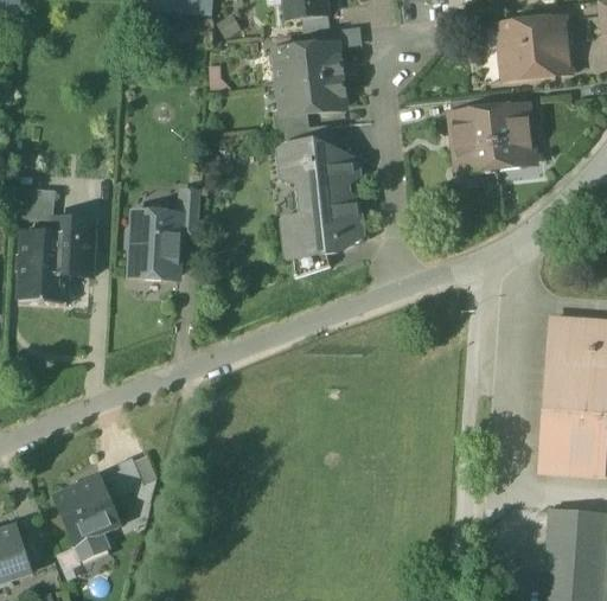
[(0,0),(0,17),(19,19),(20,0),(0,0)]
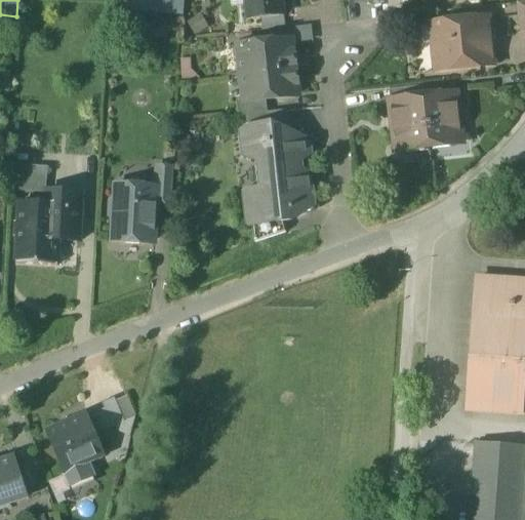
[(125,0),(124,8),(183,12),(184,0),(125,0)]
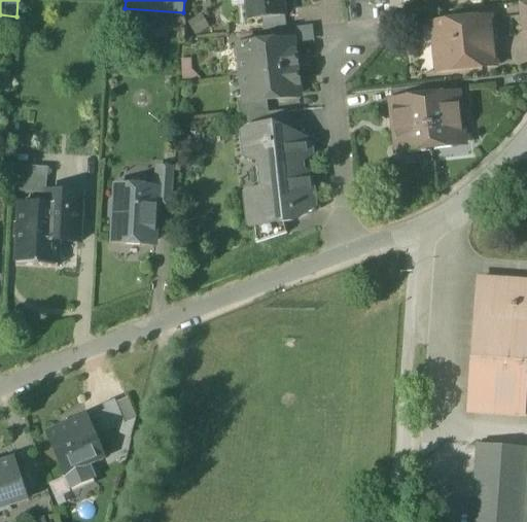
[(247,0),(248,16),(261,14),(285,12),(284,0),(247,0)]
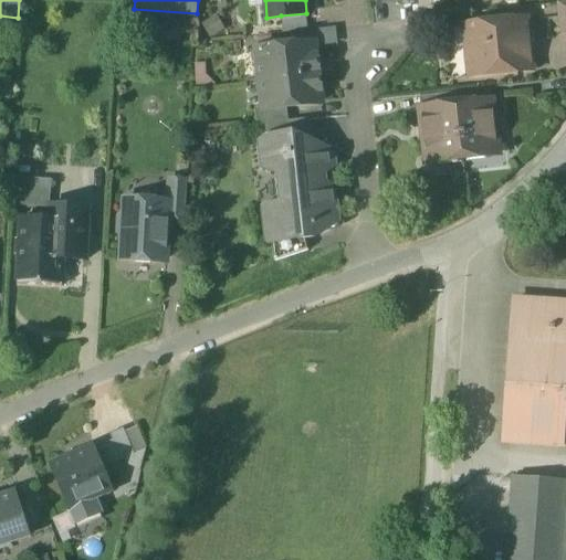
[(217,11),(201,20),(210,35),(224,27),(217,11)]
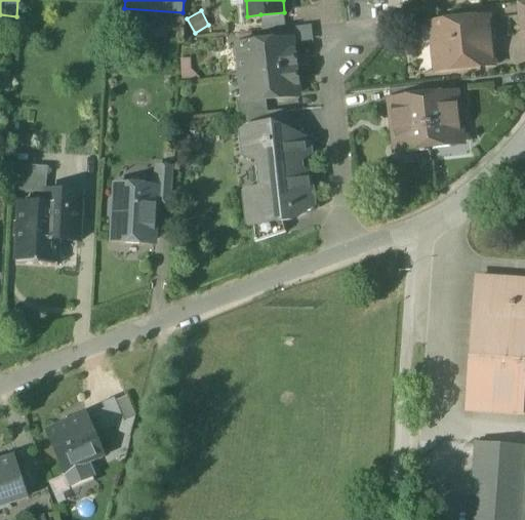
[(285,25),(284,12),(260,14),(263,28),(268,27),(285,25)]
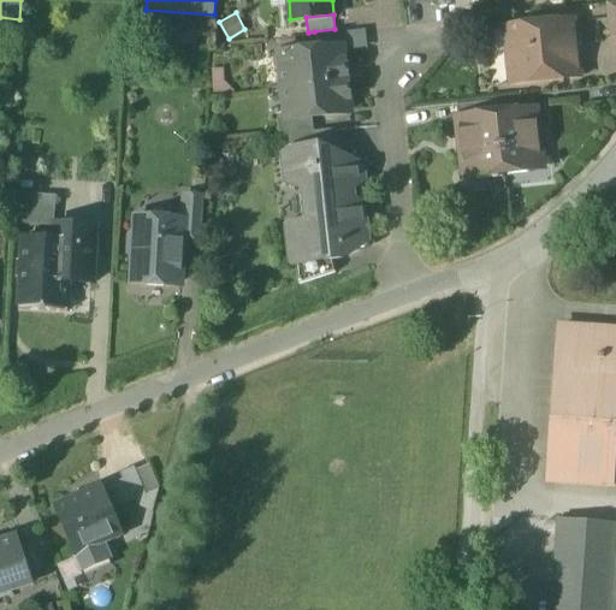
[(516,64),(517,78),(579,72),(573,17),(505,24),(509,60),(514,64),(516,64)]
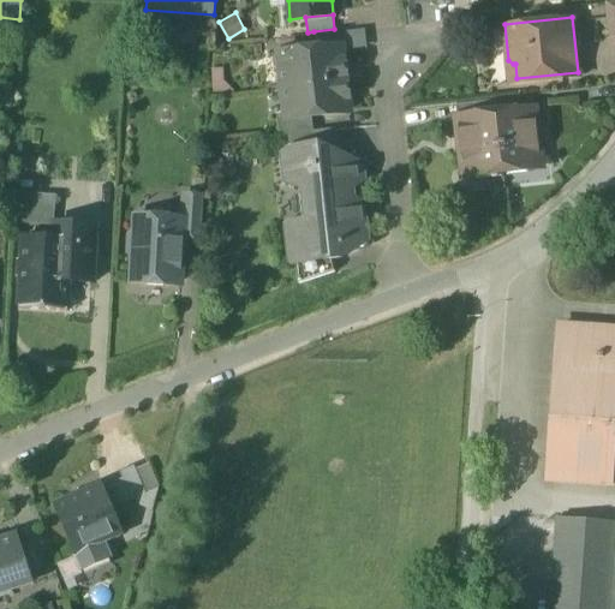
[(336,45),(340,47),(366,43),(365,25),(334,29),(314,31),(315,47),(336,45)]
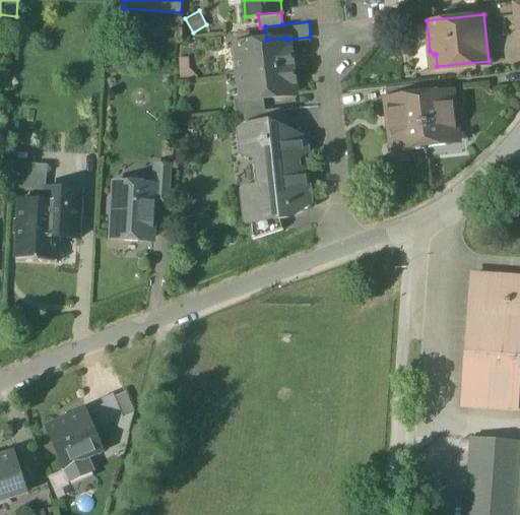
[(237,58),(239,70),(293,64),(290,51),(288,49),(287,40),(284,38),(266,40),(238,43),(240,55),(237,58)]
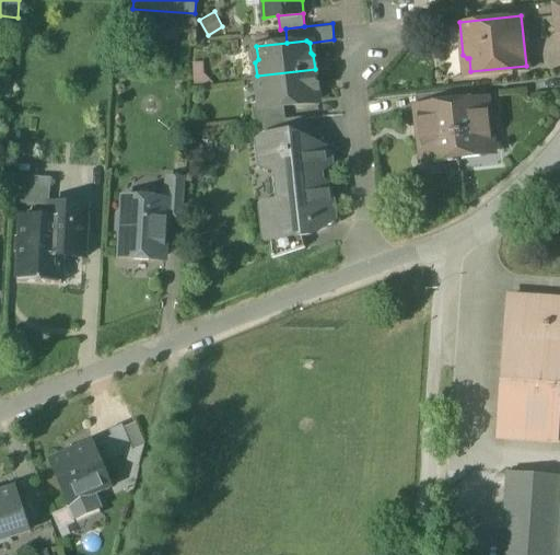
[(193,59),(193,81),(213,81),(205,71),(203,59),(193,59)]
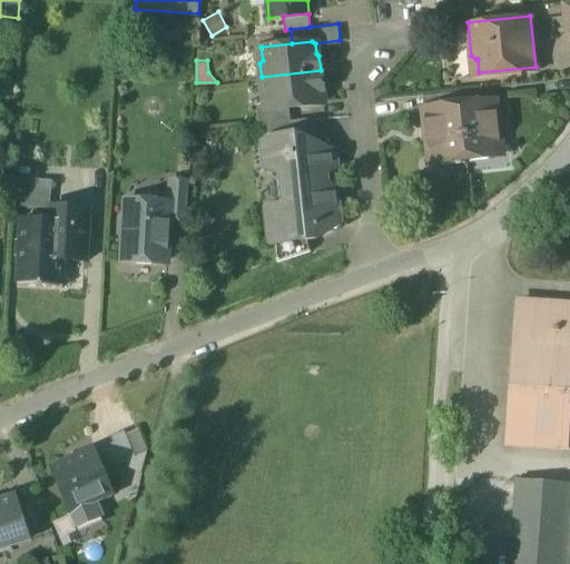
[(321,70),(262,77),(261,78),(262,91),(266,95),(267,107),(267,108),(288,106),(320,102),(323,98),(321,88),(323,86),(321,70)]
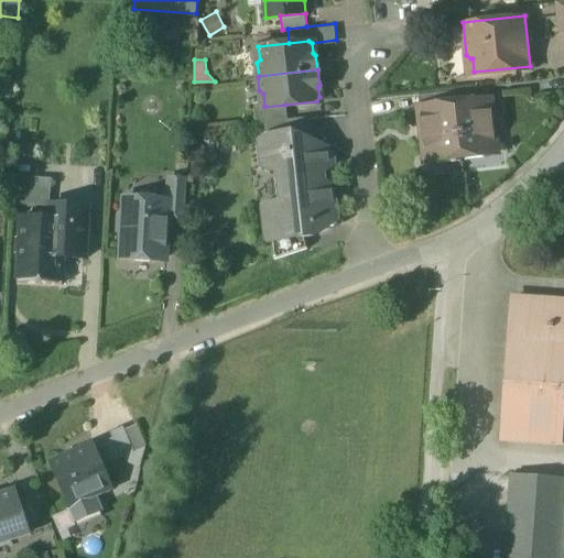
[(488,84),(453,88),(454,101),(489,97),(488,84)]
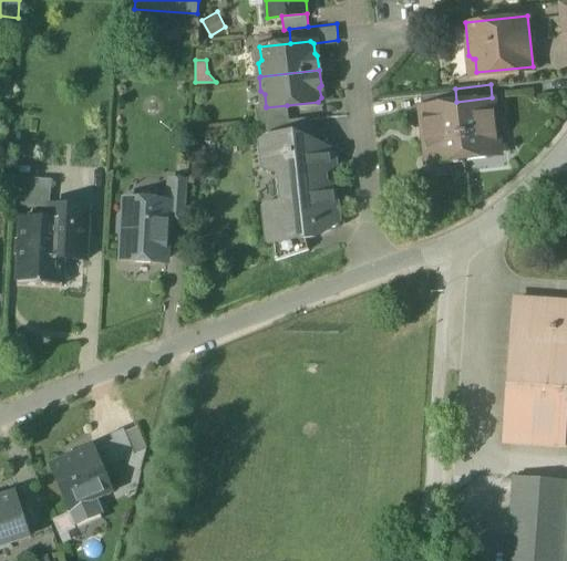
[(422,105),(456,102),(455,89),(420,92),(422,105)]
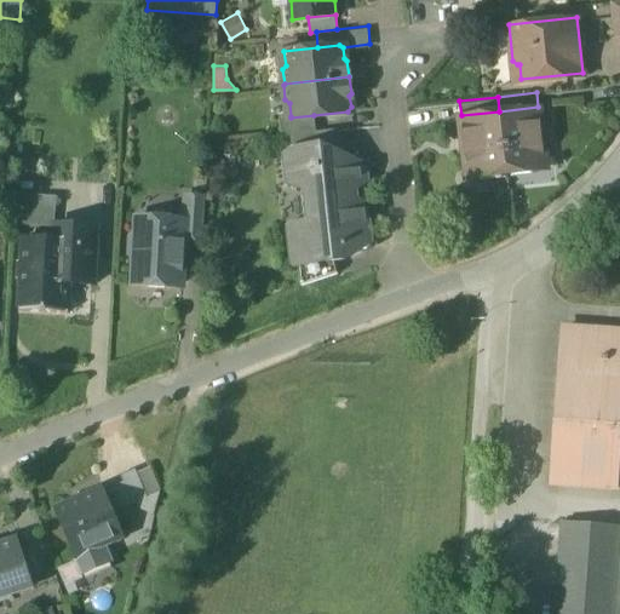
[(538,107),(499,112),(506,170),(544,165),(538,107)]
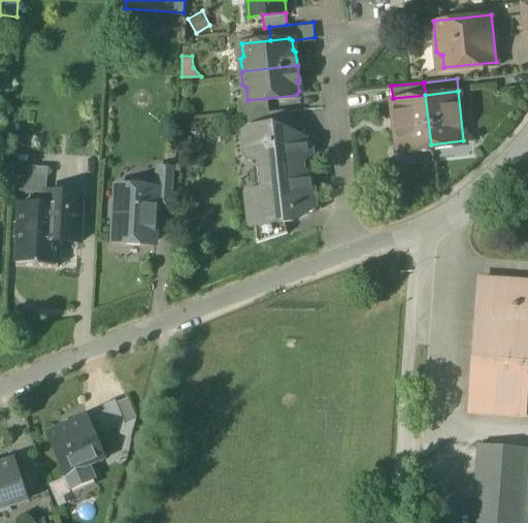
[(398,148),(431,144),(425,95),(393,98),(398,148)]
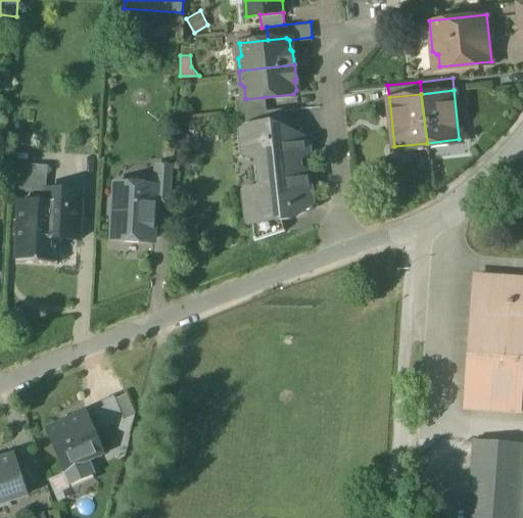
[(238,112),(245,111),(266,109),(265,97),(245,99),(245,98),(236,99),(238,112)]
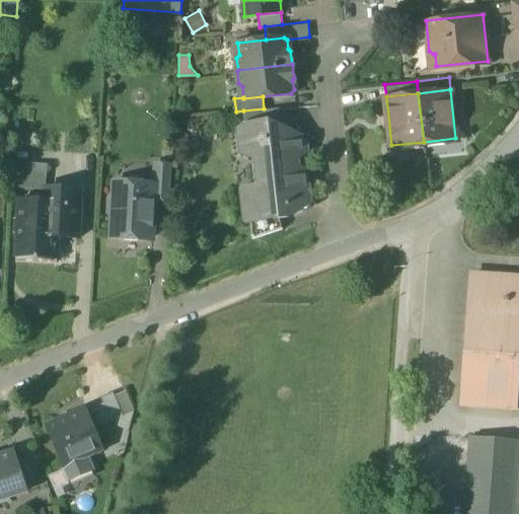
[(284,106),(264,108),(243,111),(244,123),(263,121),(280,129),(285,119),(284,106)]
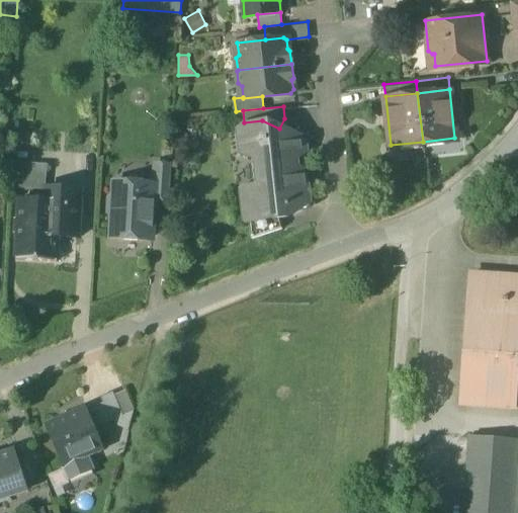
[(284,118),(279,129),(292,134),(293,133),(295,134),(299,124),(293,117),(284,118)]
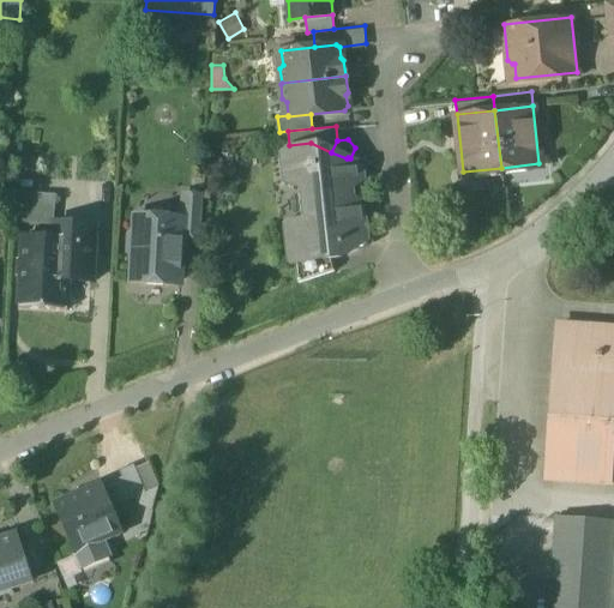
[(361,162),(350,158),(348,157),(347,158),(331,152),(311,143),(289,145),(282,151),(286,179),(304,187),(307,217),(290,220),(287,222),(290,258),(305,259),(318,258),(318,253),(341,251),(355,240),(357,242),(362,244),(366,240),(367,235),(365,233),(361,200),(351,196),(350,186),(362,176),(361,162)]
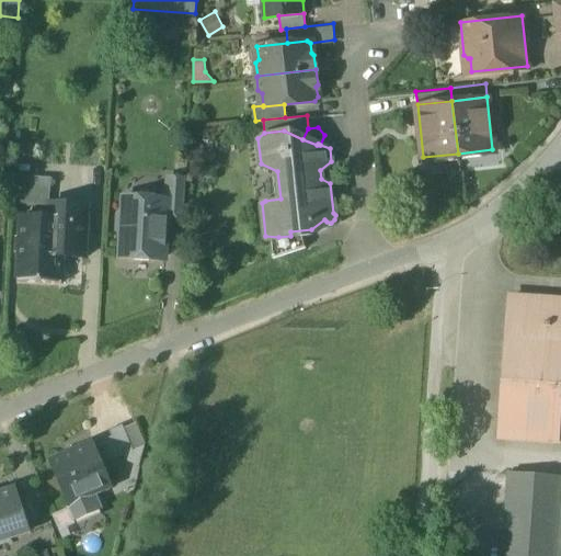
[(7,200),(36,201),(37,174),(9,173),(7,200)]
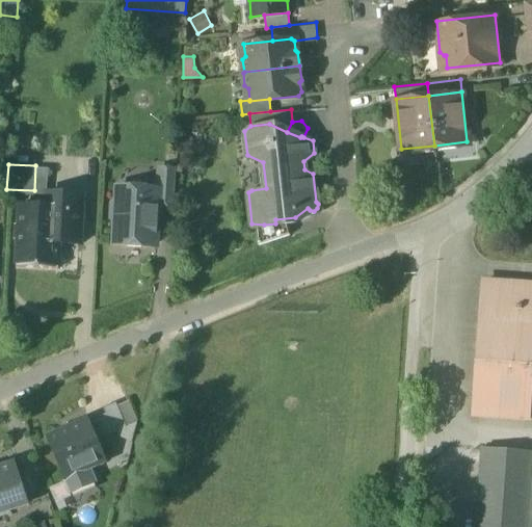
[(158,203),(174,204),(176,166),(159,165),(158,187),(159,187),(158,203)]
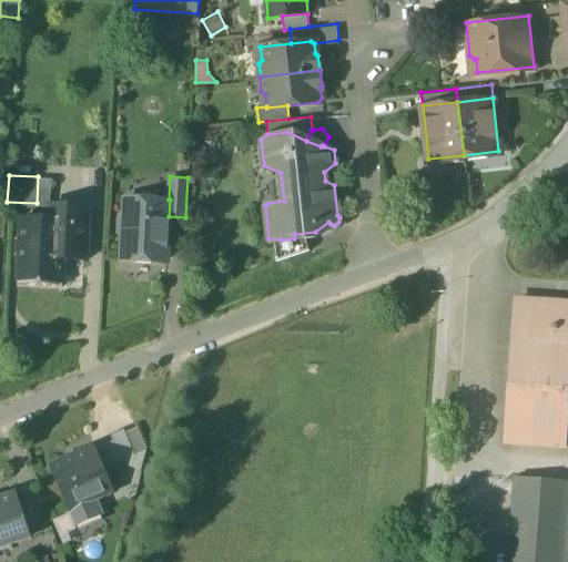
[(138,261),(151,262),(155,257),(166,257),(169,216),(170,200),(169,200),(125,197),(124,213),(120,217),(119,231),(123,235),(122,255),(133,256),(138,261)]
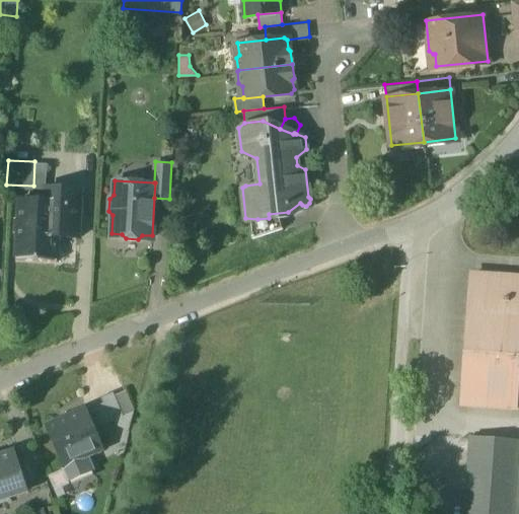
[(16,258),(57,260),(59,234),(79,235),(81,188),(45,186),(44,200),(19,199),(16,258)]
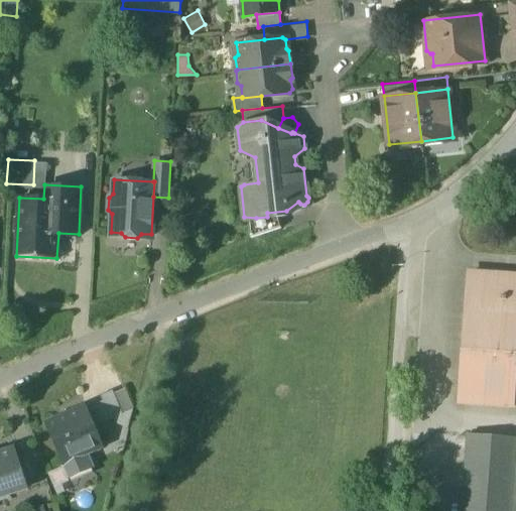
[(460,400),(513,404),(515,364),(515,272),(469,269),(463,347),(460,400)]
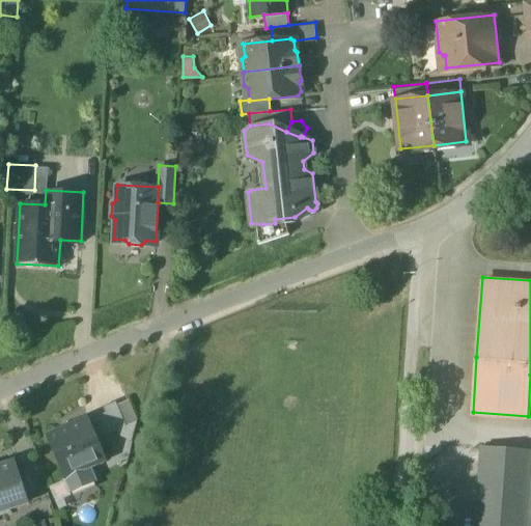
[(118,402),(127,422),(137,418),(128,397),(118,402)]
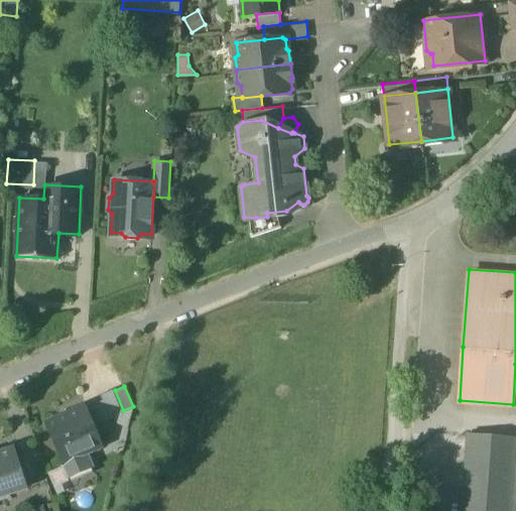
[(103,398),(110,416),(123,410),(115,390),(113,387),(100,392),(103,398)]
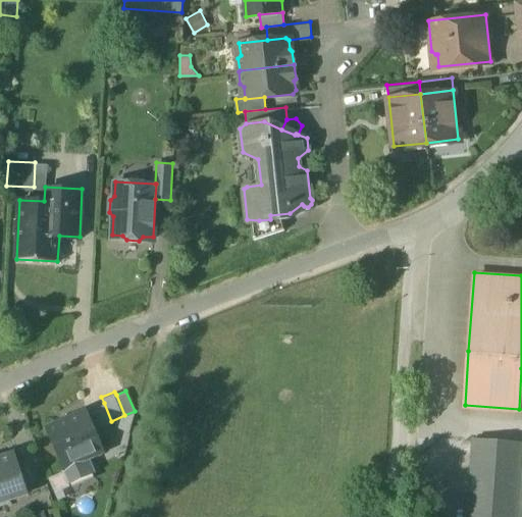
[(104,403),(87,410),(95,428),(111,421),(104,403)]
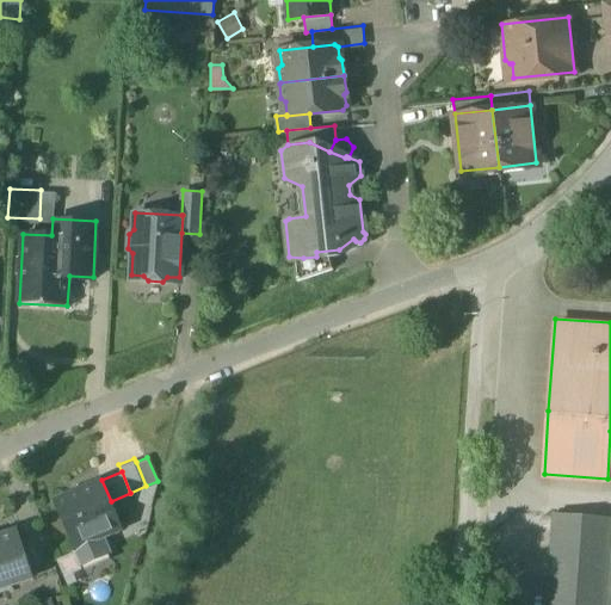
[(122,525),(111,501),(102,480),(55,500),(73,542),(99,531),(100,535),(102,533),(122,525)]
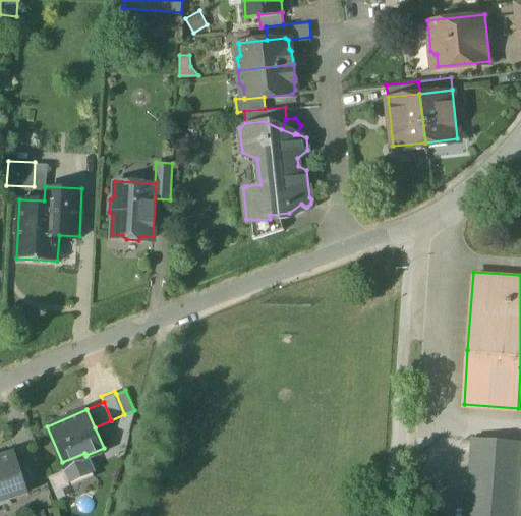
[(520,515),(520,440),(472,437),(466,515),(520,515)]
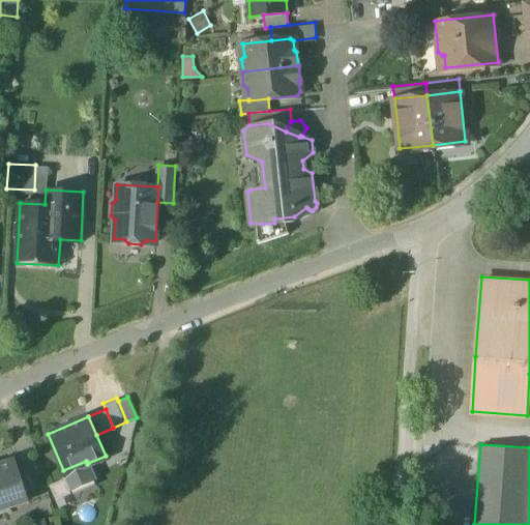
[(0,504),(7,502),(7,504),(27,498),(13,459),(0,463),(0,504)]
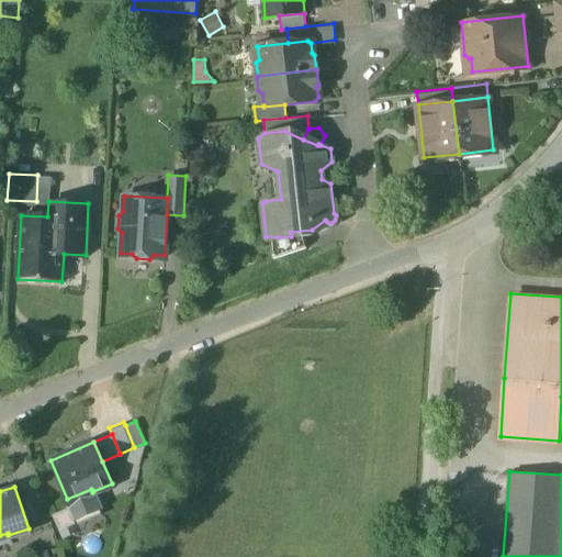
[(98,502),(93,491),(92,492),(91,489),(67,499),(70,505),(74,512),(79,515),(96,508),(98,502)]
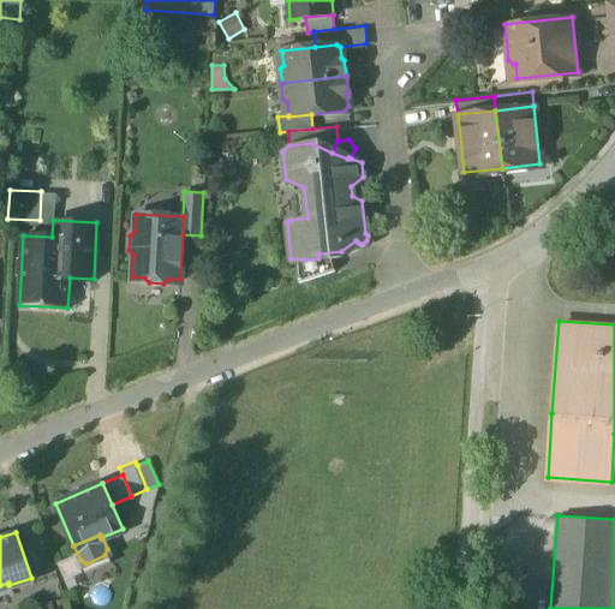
[(81,560),(77,553),(58,560),(69,586),(77,581),(75,575),(84,569),(81,560)]
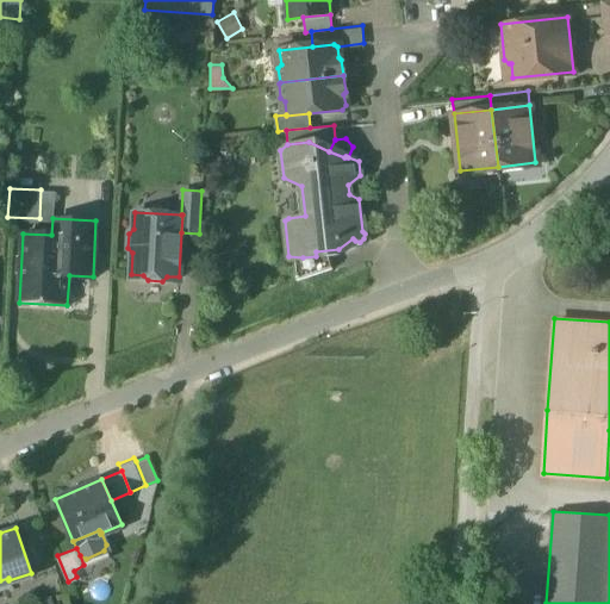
[(36,597),(38,603),(53,603),(49,593),(36,597)]
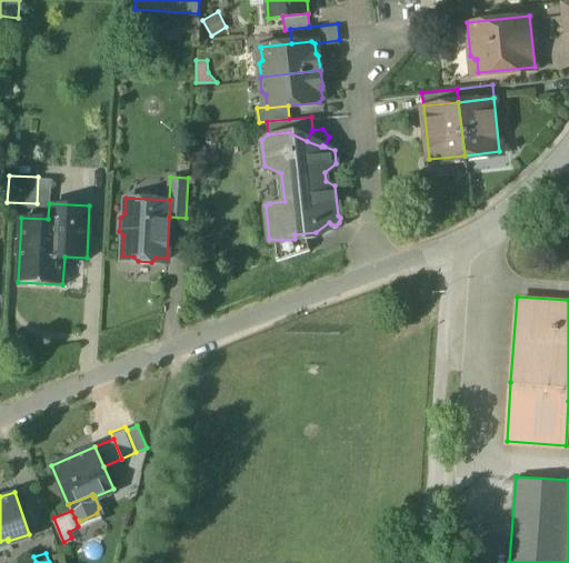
All buildings are outlined.
